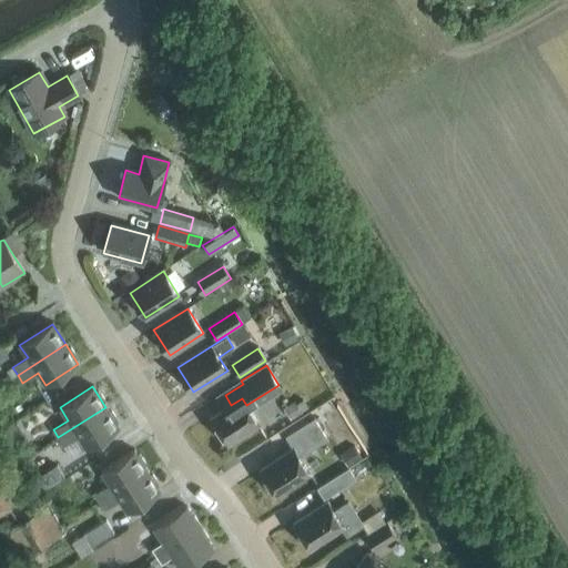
[(231,405),(211,418),(227,445),(260,424),(246,405),(242,398),(231,405)]
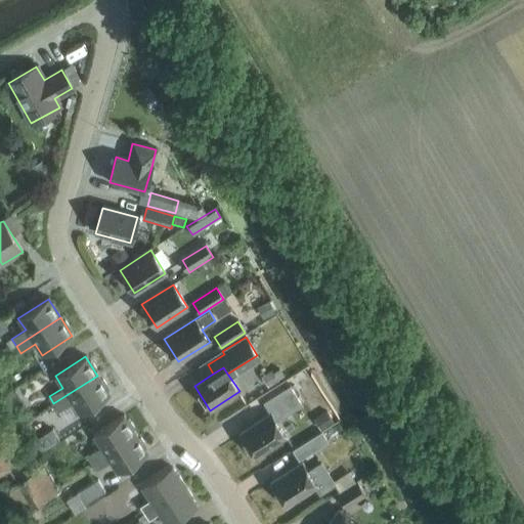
[(97,376),(53,403),(58,410),(72,402),(79,413),(110,394),(97,376)]
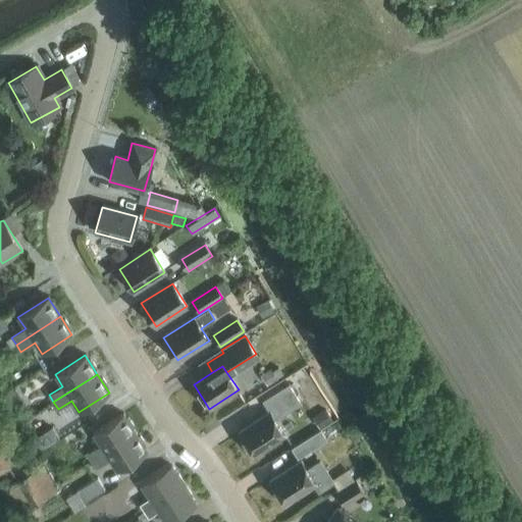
[(269,414),(239,433),(253,456),(284,435),(275,421),(301,405),(288,385),(262,402),(269,414)]
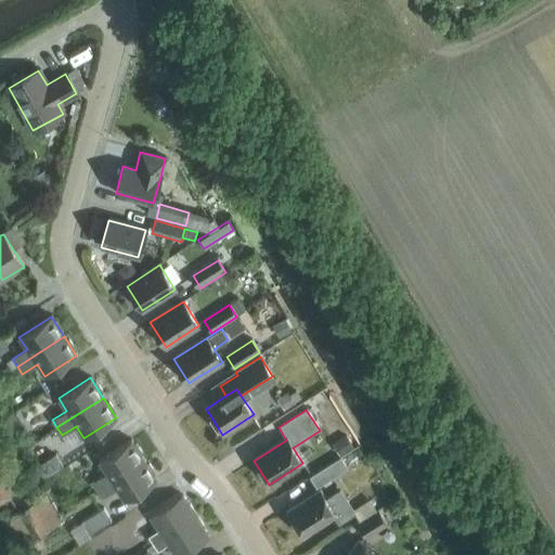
[(16,413),(4,421),(12,435),(25,427),(16,413)]
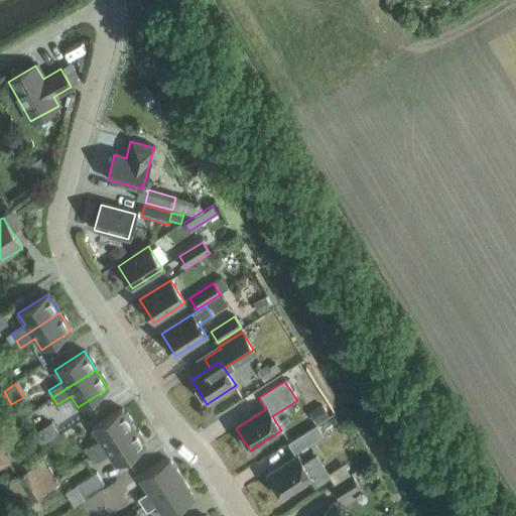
[(91,456),(134,428),(122,410),(92,429),(100,440),(87,449),(91,456)]
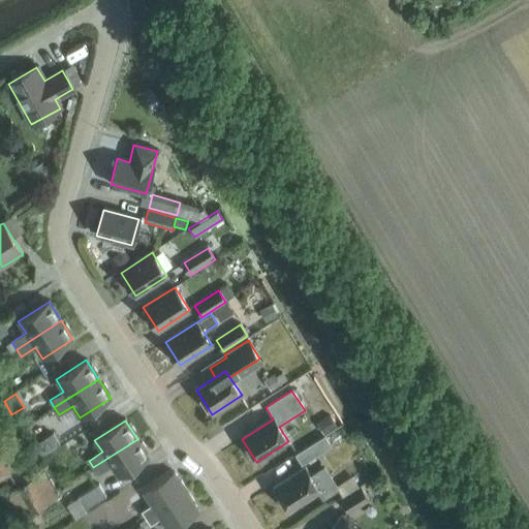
[(61,444),(48,426),(29,439),(42,458),(61,444)]
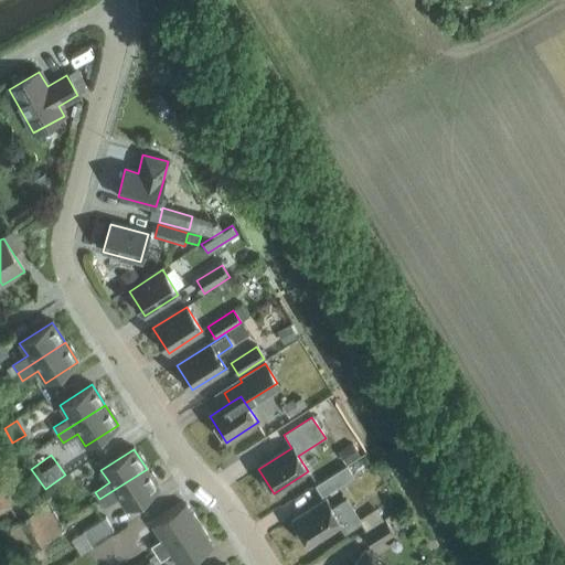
[(353,477),(347,467),(316,486),(322,497),(353,477)]
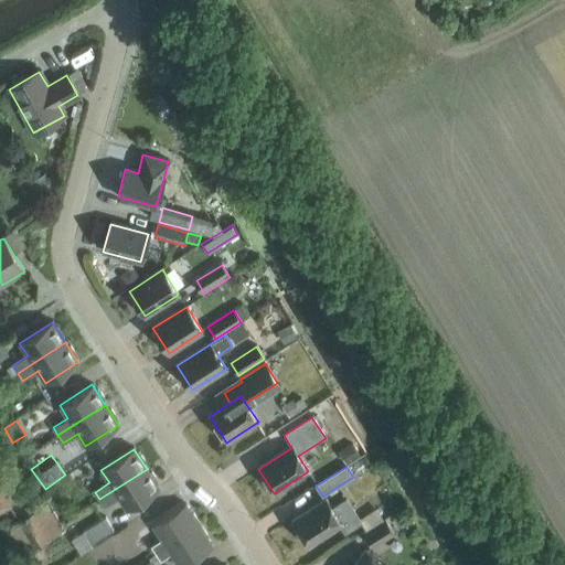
[(127,510),(159,489),(147,469),(99,499),(104,507),(119,498),(127,510)]
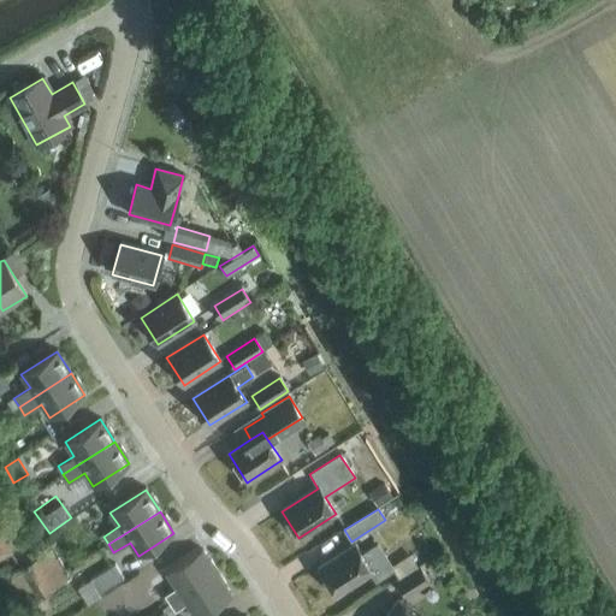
[(0,560),(15,551),(0,526),(0,560)]
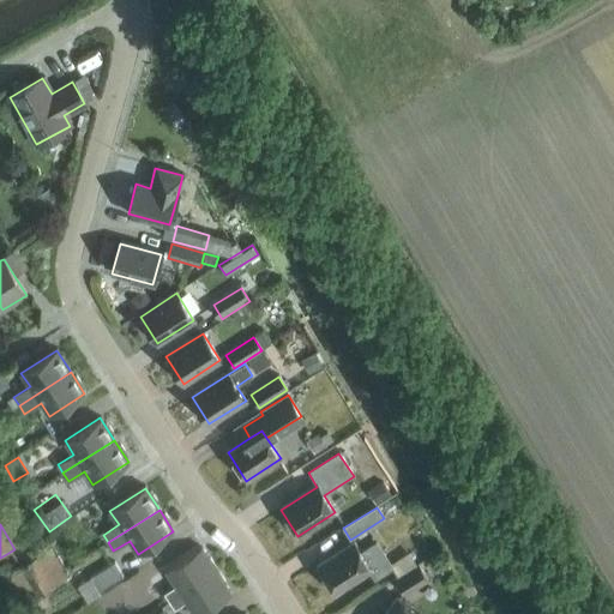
[(355,543),(318,566),(335,593),(354,581),(359,588),(391,566),(378,545),(362,554),(355,543)]
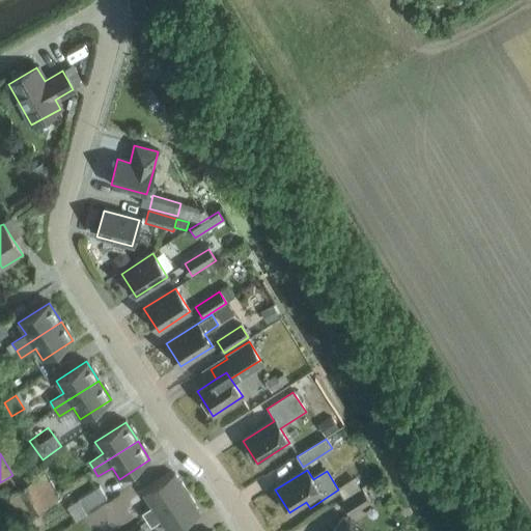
[(147,521),(187,495),(174,474),(143,495),(152,508),(143,514),(147,521)]
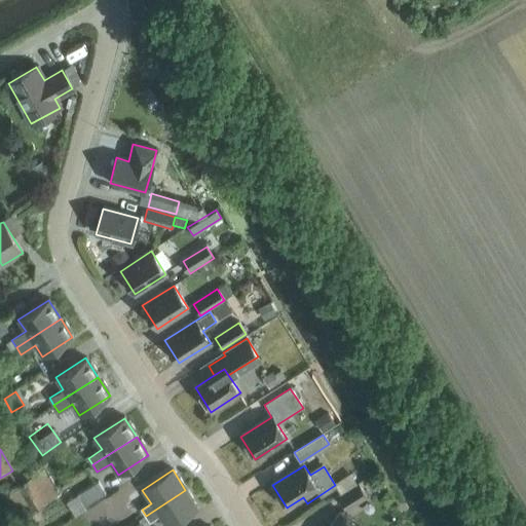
[(17,486),(33,512),(58,497),(43,473),(17,486)]
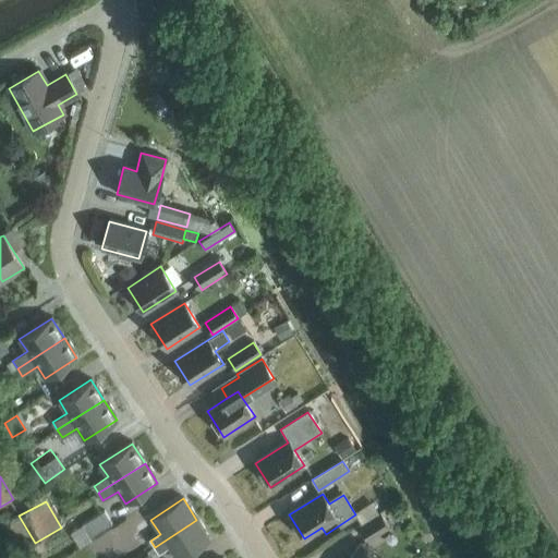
[(398,506),(388,512),(393,522),(403,516),(398,506)]
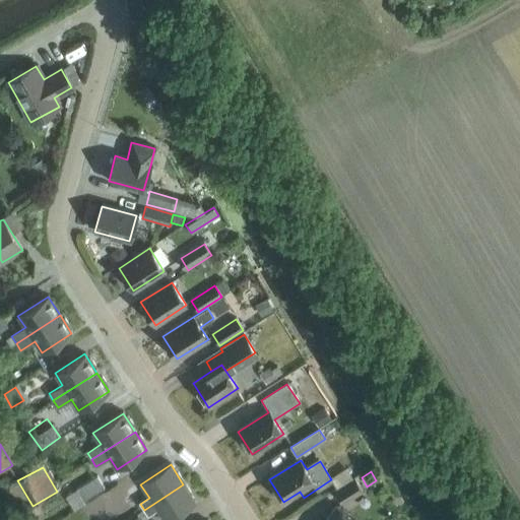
[(77,490),(84,502),(106,489),(98,476),(77,490)]
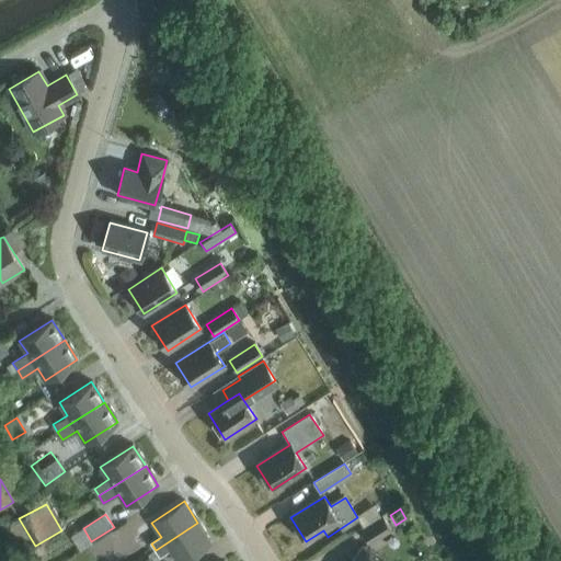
[(370,545),(392,531),(382,516),(361,529),(370,545)]
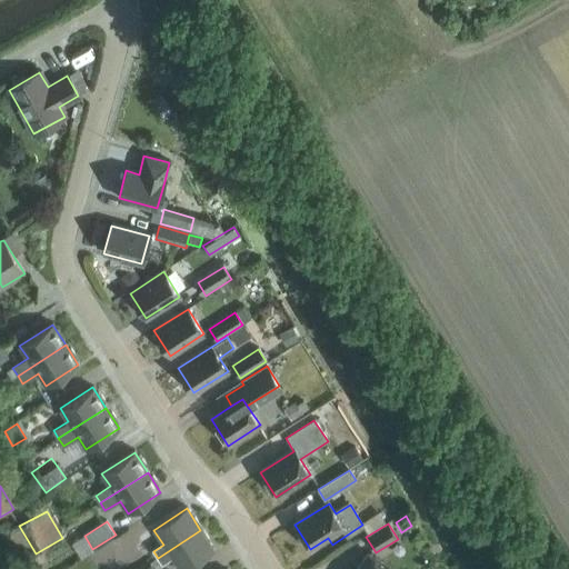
[(179,568),(189,568),(215,552),(200,530),(158,558),(162,566),(172,559),(179,568)]
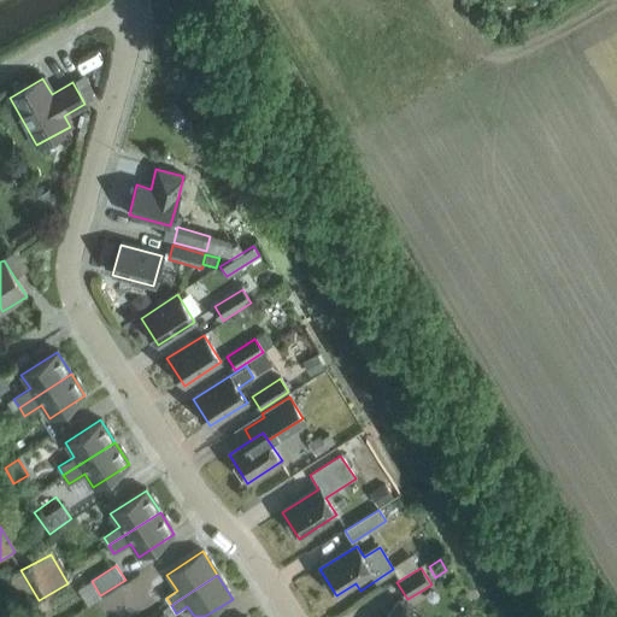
[(399,600),(387,616),(422,616),(423,616),(399,600)]
